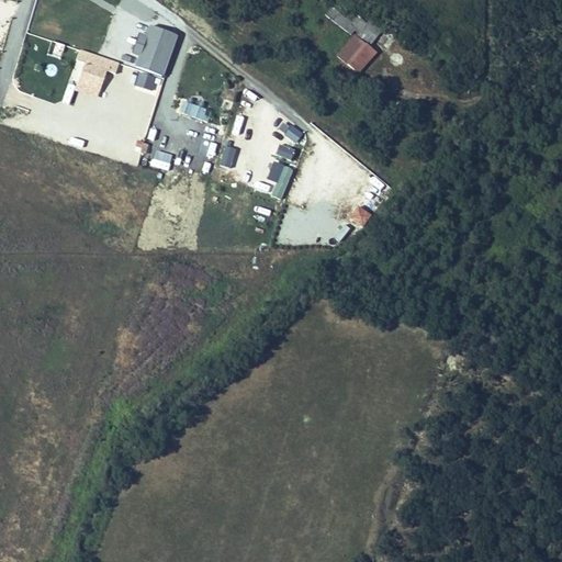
[(322,0),(308,0),(321,11),(327,4),(322,0)]
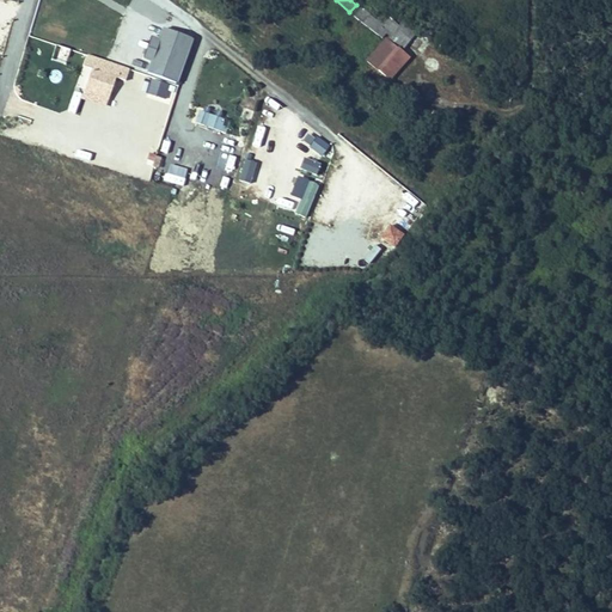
[(371,14),(349,43),(369,59),(389,35),(380,29),(390,18),(379,8),(383,4),(378,0),(367,0),(362,7),(371,14)]
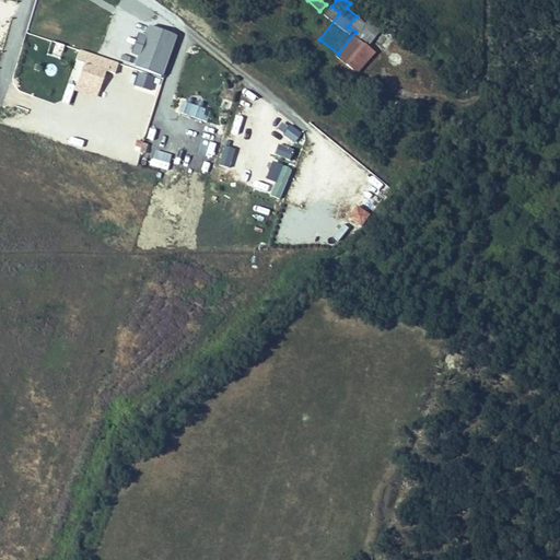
[(366,45),(378,30),(365,20),(353,35),(366,45)]
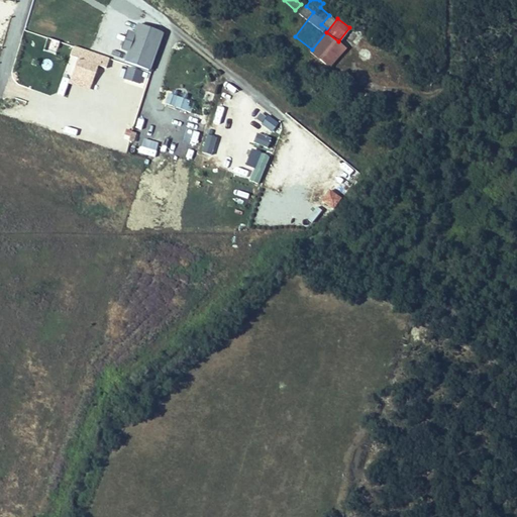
[(148,70),(162,32),(137,23),(134,32),(127,52),(124,62),(148,70)]
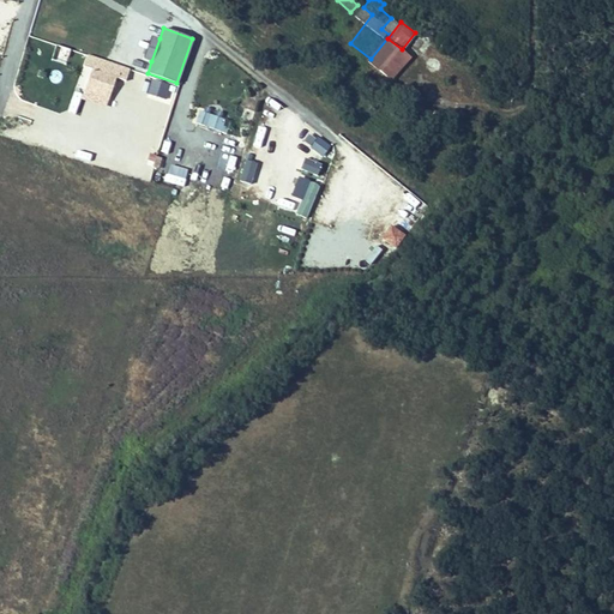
[(143,59),(151,61),(160,38),(151,36),(143,59)]
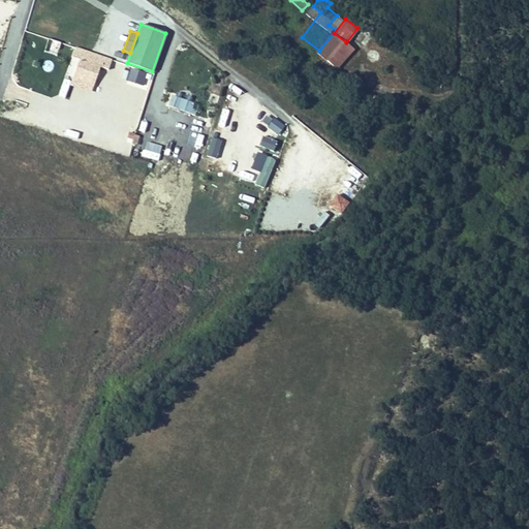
[(45,52),(57,55),(60,42),(50,39),(45,52)]
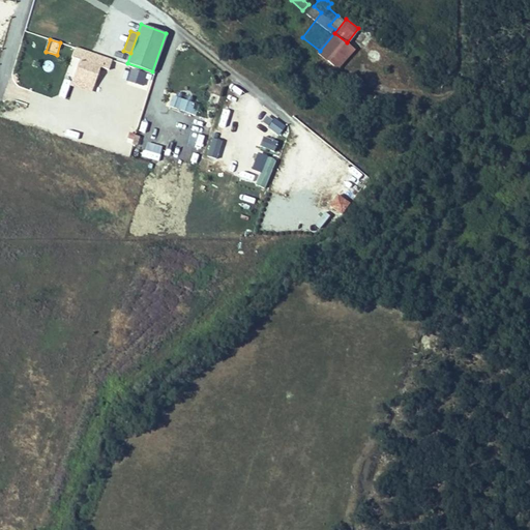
[(92,92),(100,64),(82,59),(72,86),(92,92)]
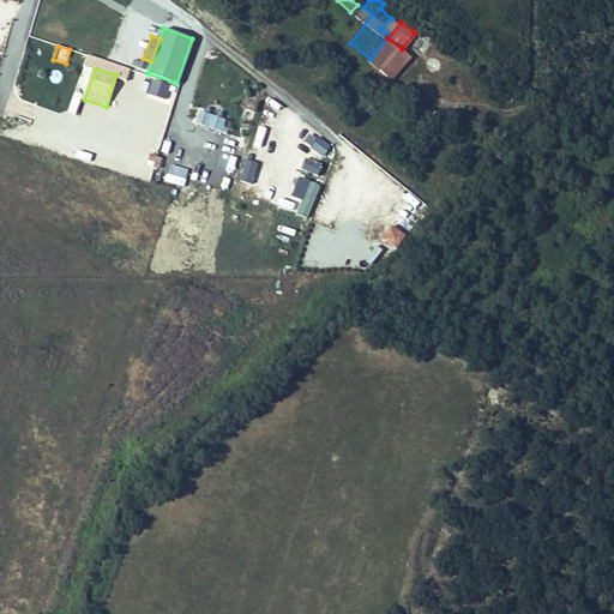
[(152,79),(148,94),(167,100),(172,85),(152,79)]
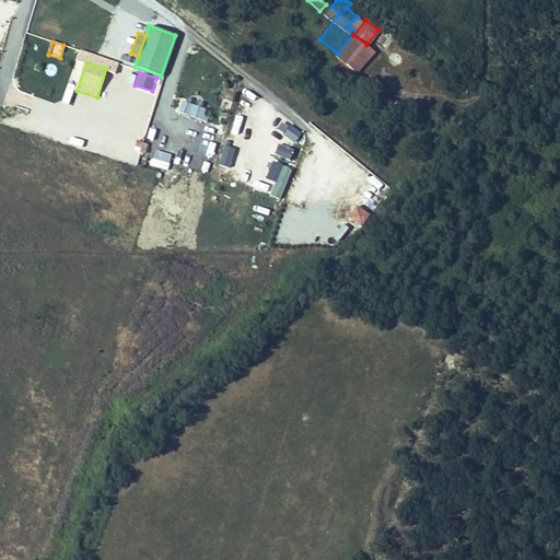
[(182,101),(178,112),(208,120),(211,111),(182,101)]
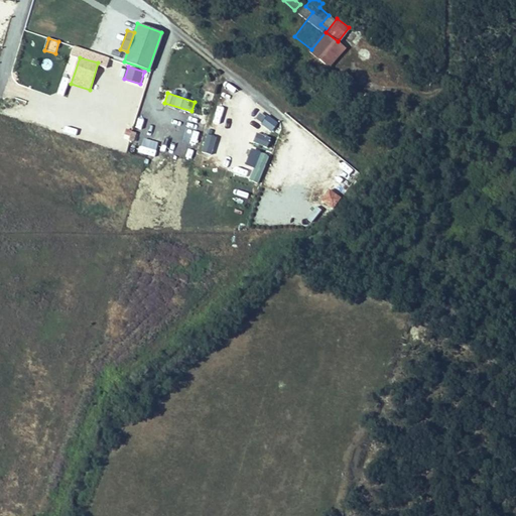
[(277,123),(267,114),(260,122),(270,131),(277,123)]
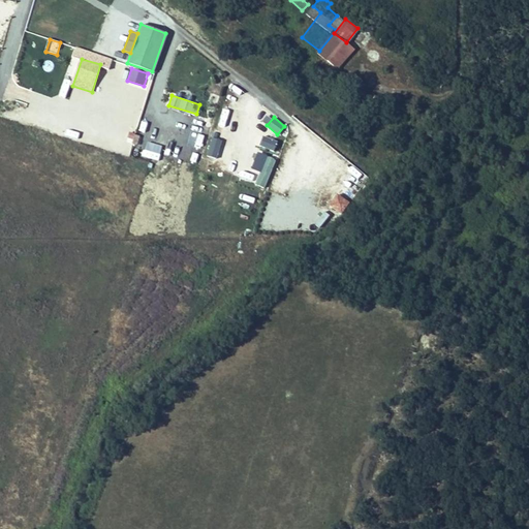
[(196,126),(191,145),(198,147),(204,128),(196,126)]
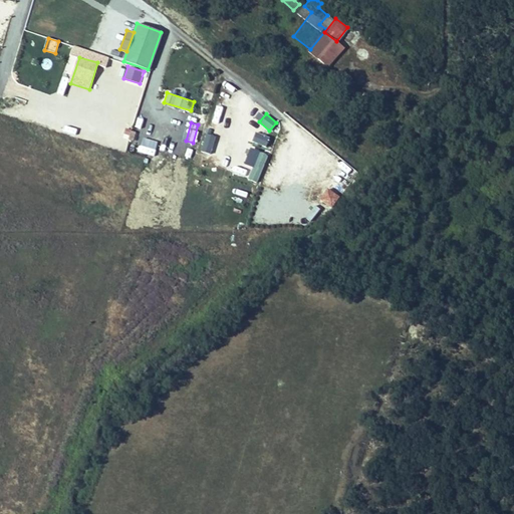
[(136,132),(125,129),(122,139),(133,141),(136,132)]
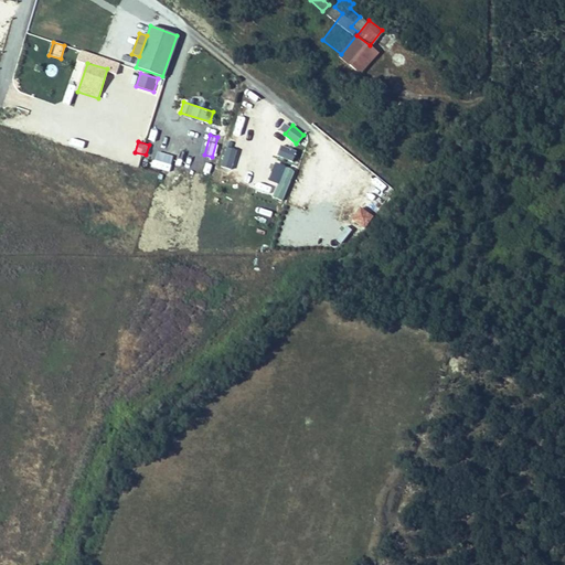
[(266,177),(272,159),(265,157),(258,173),(266,177)]
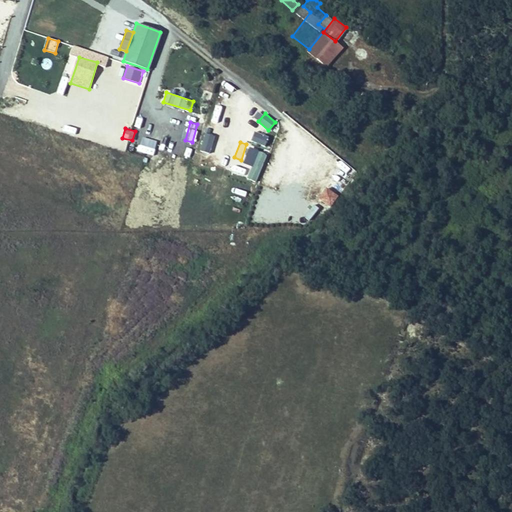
[(334,165),(338,159),(317,145),(313,151),(334,165)]
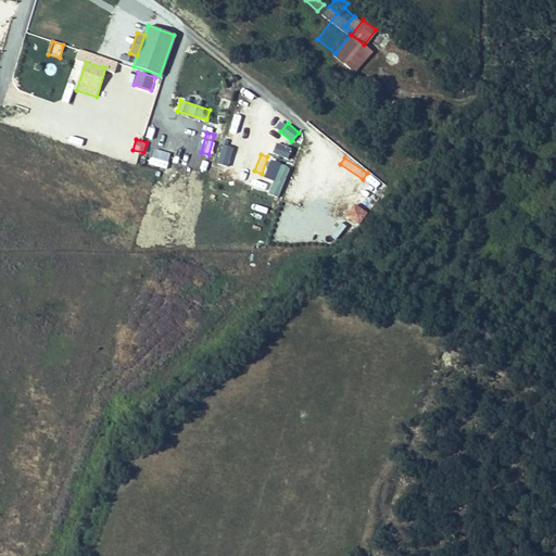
[(194,175),(201,176),(205,162),(199,160),(194,175)]
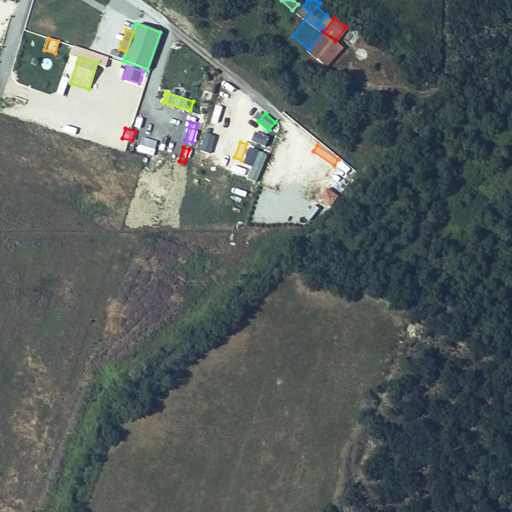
[(254,182),(266,155),(258,151),(246,179),(254,182)]
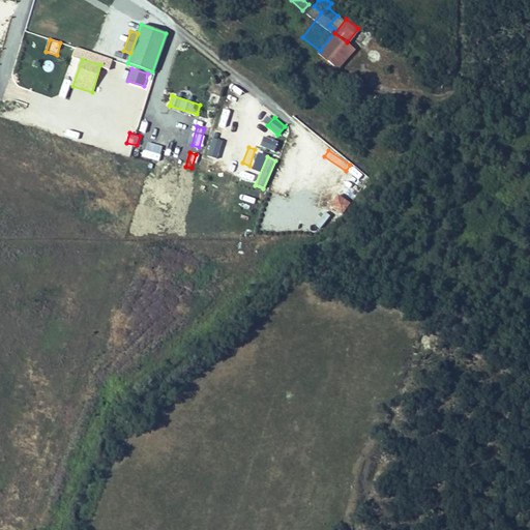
[(164,158),(162,166),(179,170),(180,163),(164,158)]
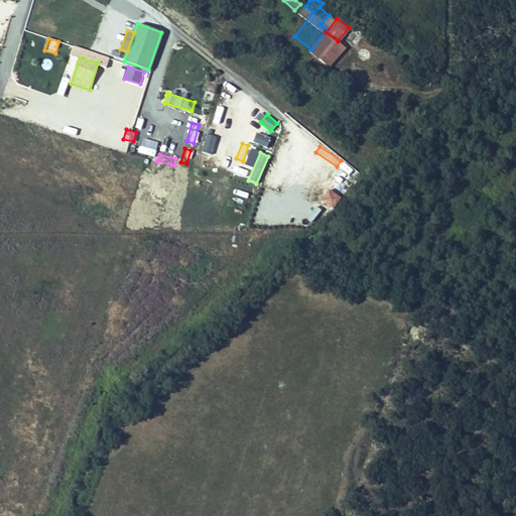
[(216,177),(226,160),(217,155),(208,172),(216,177)]
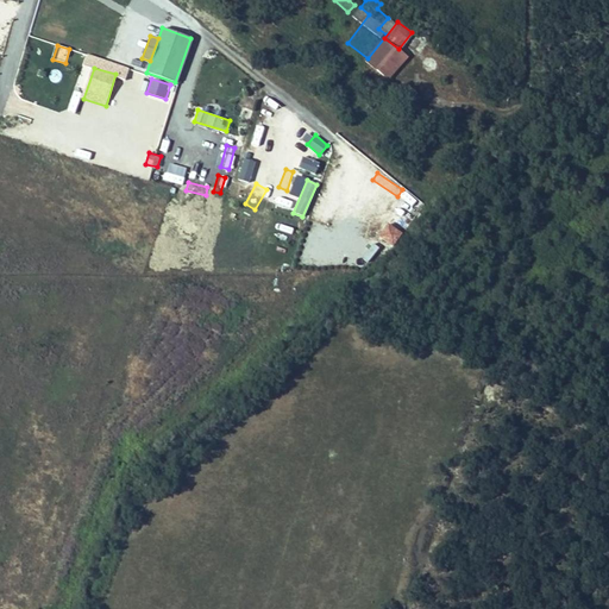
[(292,212),(297,195),(283,189),(277,206),(292,212)]
